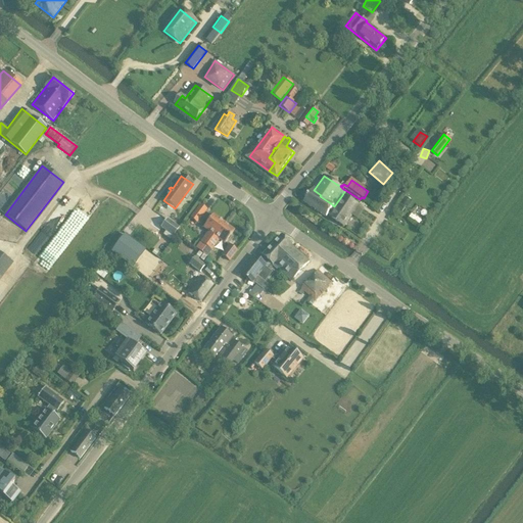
[(321,195),(314,190),(314,191),(313,191),(304,202),(327,217),(329,214),(332,216),(331,218),(343,226),(358,205),(344,197),(343,196),(342,195),(334,206),(332,204),(320,196),(321,195)]
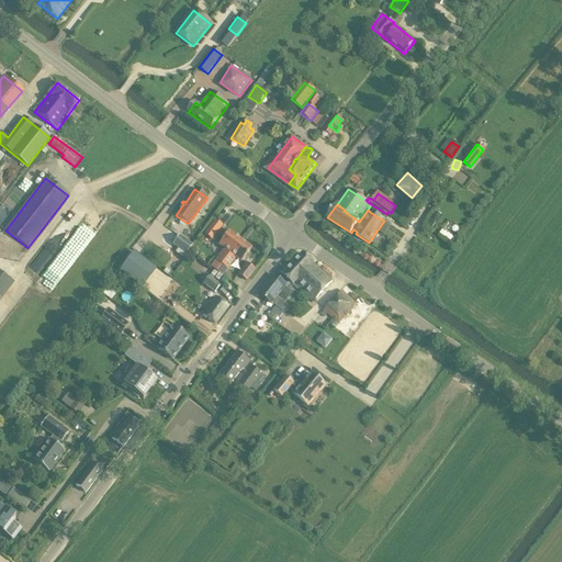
[(212,239),(222,226),(215,221),(205,234),(212,239)]
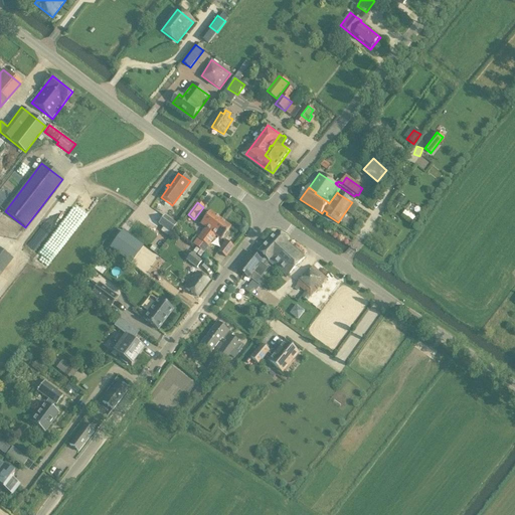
[(205,228),(197,238),(193,244),(198,249),(202,243),(220,220),(210,212),(200,224),(205,228)]
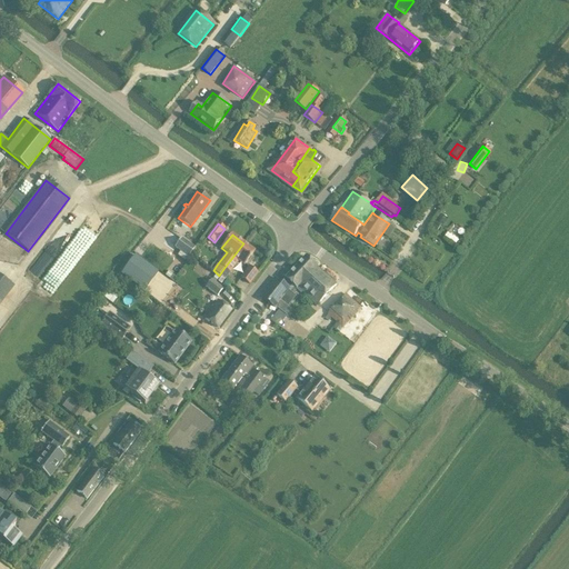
[(197,250),(182,239),(175,249),(180,252),(178,256),(188,262),(197,250)]
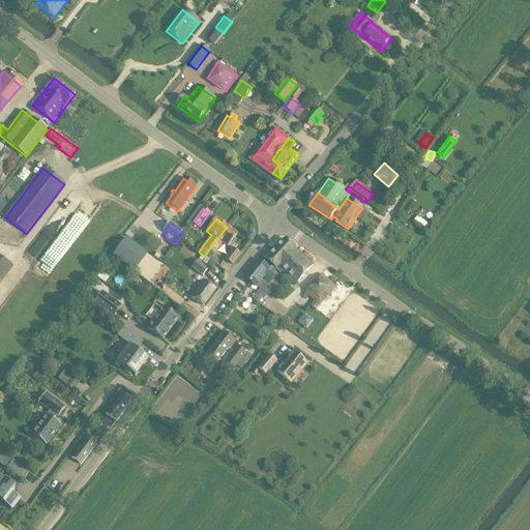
[(237,235),(227,227),(208,251),(214,255),(223,243),(228,247),(237,235)]
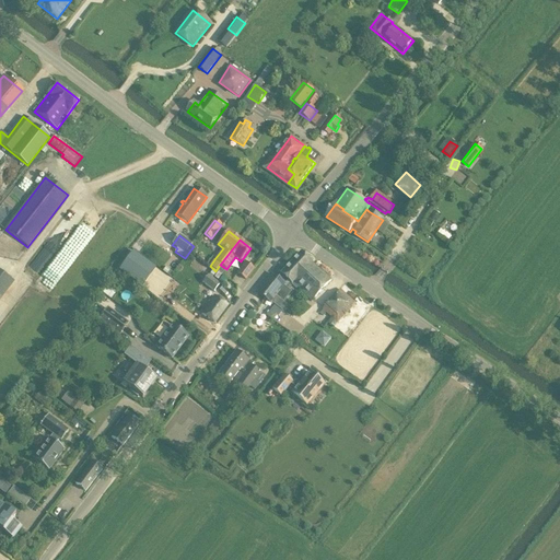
[(273,275),(258,294),(273,307),(288,289),(293,283),(313,301),(330,281),(315,267),(312,264),(310,263),(307,259),(301,253),(280,275),(282,276),(279,280),(273,275)]
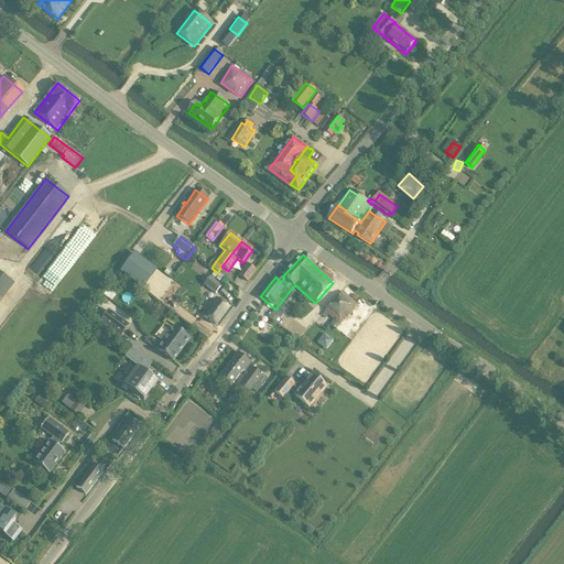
[(137,257),(125,273),(142,286),(154,270),(153,269),(154,268),(145,260),(144,262),(137,257)]
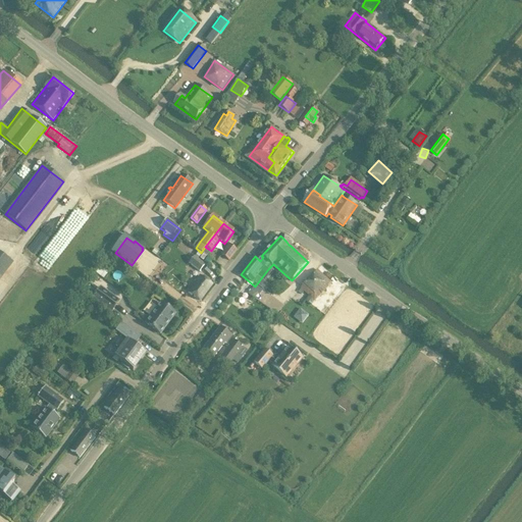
[(237,251),(228,246),(221,255),(228,261),(237,251)]
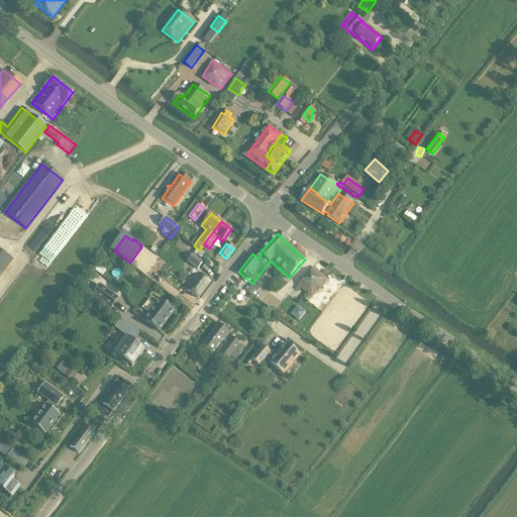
[(203,244),(199,250),(204,254),(209,248),(203,244)]
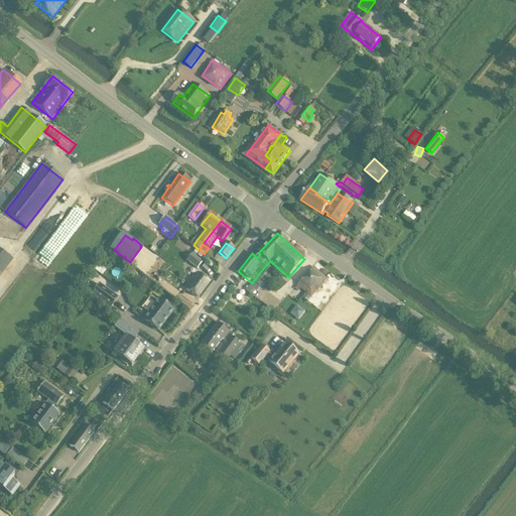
[(0,277),(12,264),(0,252),(0,277)]
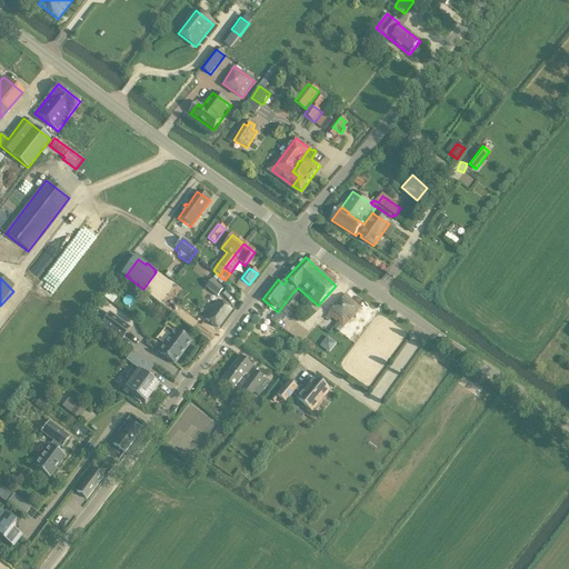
[(206,287),(217,297),(222,289),(211,280),(206,287)]
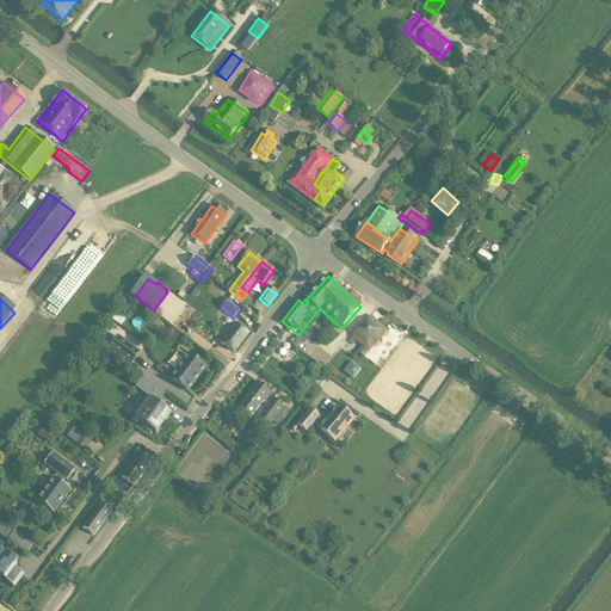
[(387,332),(371,316),(351,338),(368,352),(387,332)]
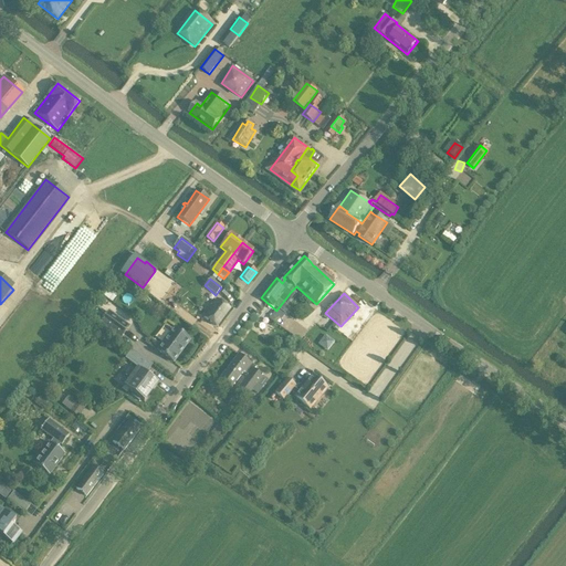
[(217,326),(230,310),(217,300),(203,317),(217,326)]
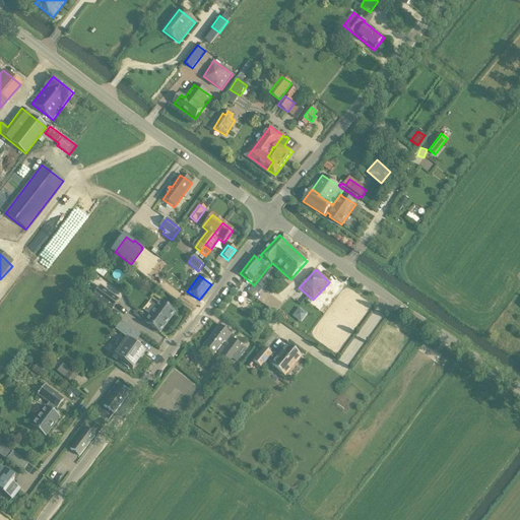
[(100,287),(91,298),(111,312),(119,301),(100,287)]
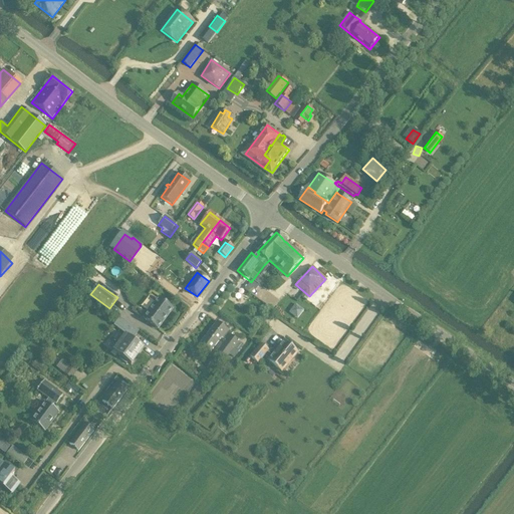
[(172,309),(159,299),(144,319),(158,329),(172,309)]
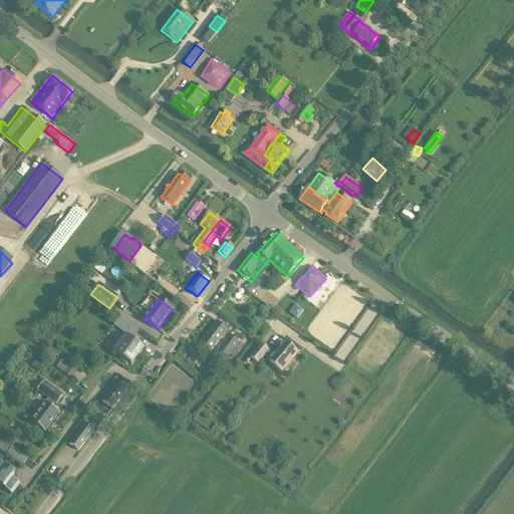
[(298,318),(304,309),(297,304),(290,312),(298,318)]
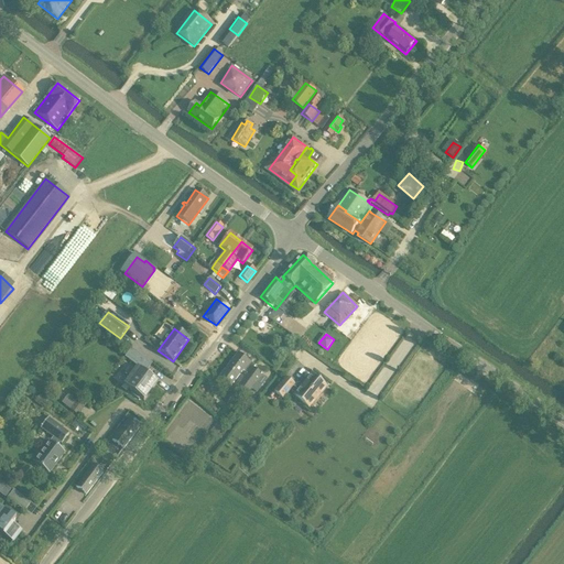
[(140,399),(143,401),(158,382),(144,373),(152,365),(131,349),(133,351),(127,360),(139,369),(140,370),(127,388),(131,392),(130,394),(138,400),(140,399)]
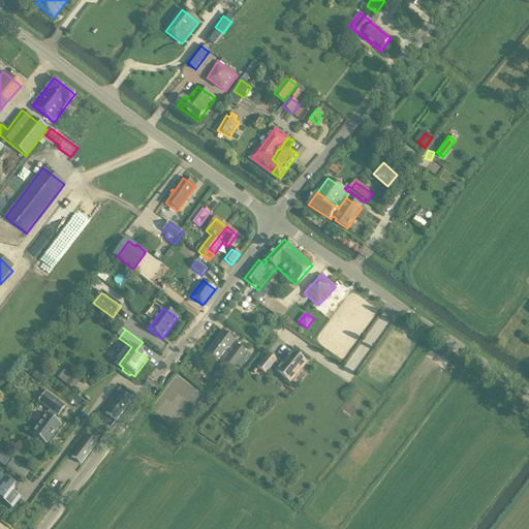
[(223,332),(206,354),(216,363),(227,348),(232,351),(223,364),(231,370),(236,365),(240,367),(249,354),(238,346),(240,344),(223,332)]
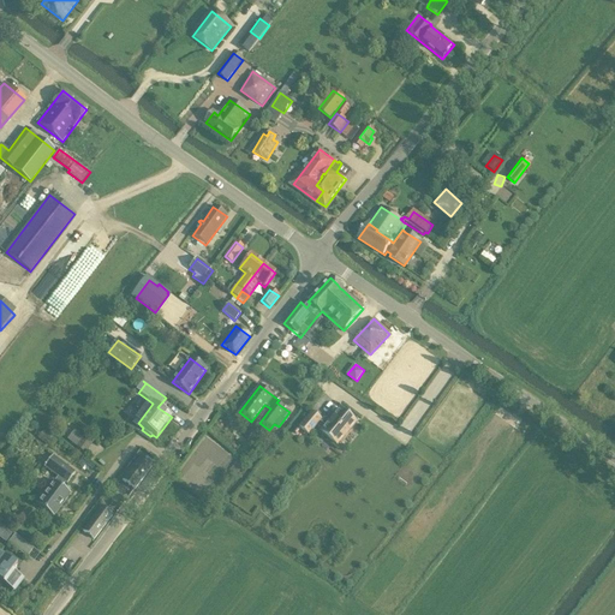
[(311,413),(299,428),(308,435),(315,427),(321,431),(320,433),(336,446),(356,423),(339,410),(326,427),(320,422),(321,421),(311,413)]
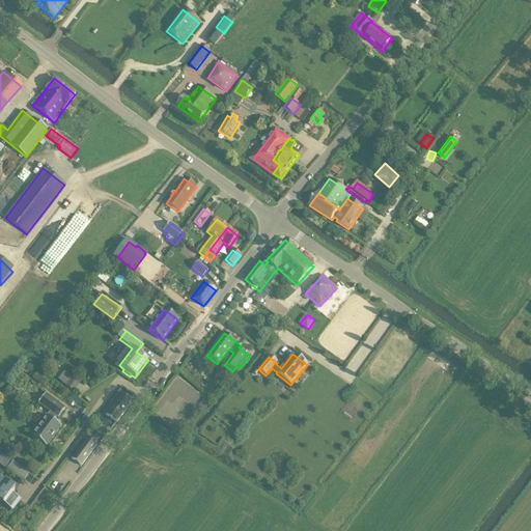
[(81,383),(64,370),(58,380),(75,391),(81,383)]
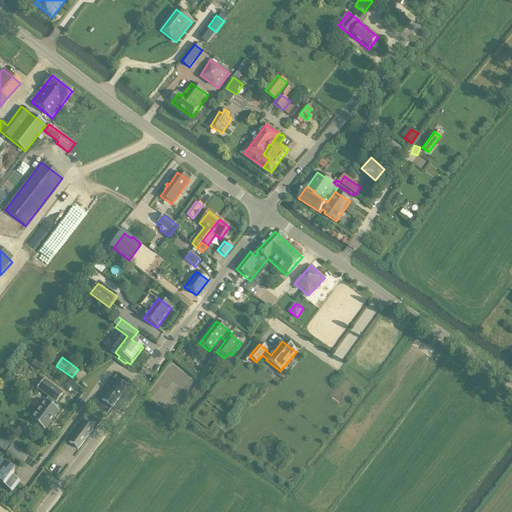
[(42,373),(46,366),(36,359),(32,365),(42,373)]
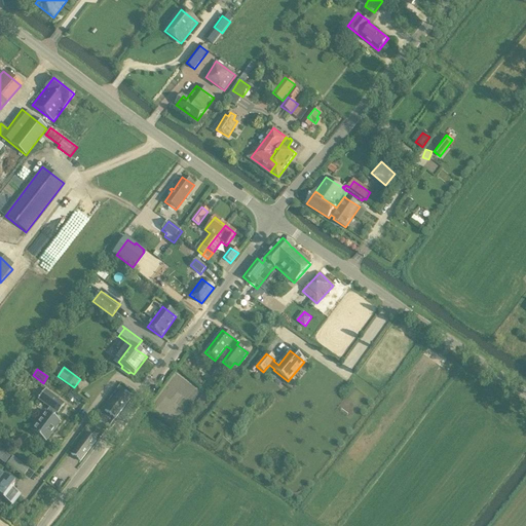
[(31,431),(45,443),(46,442),(45,442),(60,423),(61,423),(52,417),(55,413),(57,414),(58,414),(65,405),(64,404),(64,405),(45,390),(45,389),(38,400),(49,408),(46,412),(45,412),(45,413),(32,431),(31,431)]
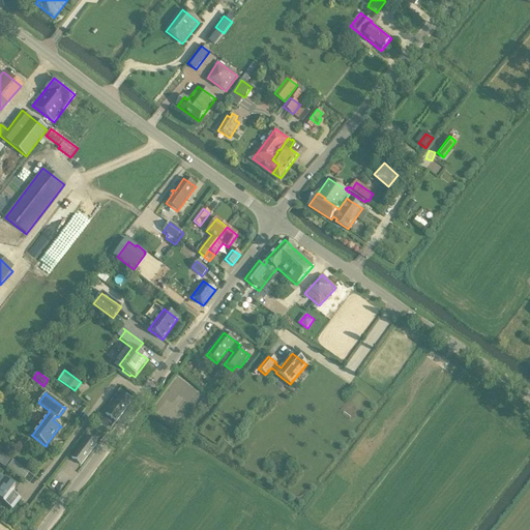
[(106,414),(116,422),(131,402),(120,393),(106,414)]
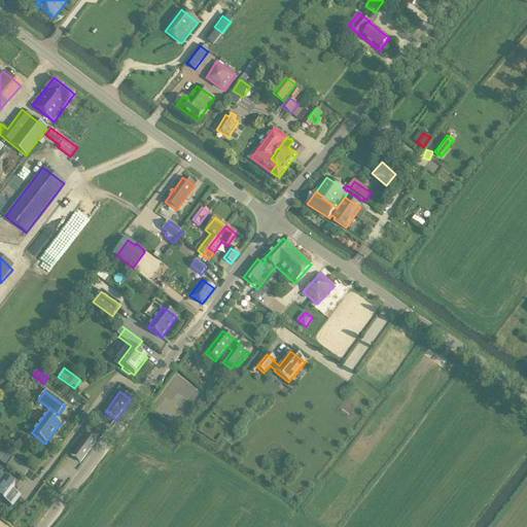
[(96,442),(86,434),(71,455),(80,462),(96,442)]
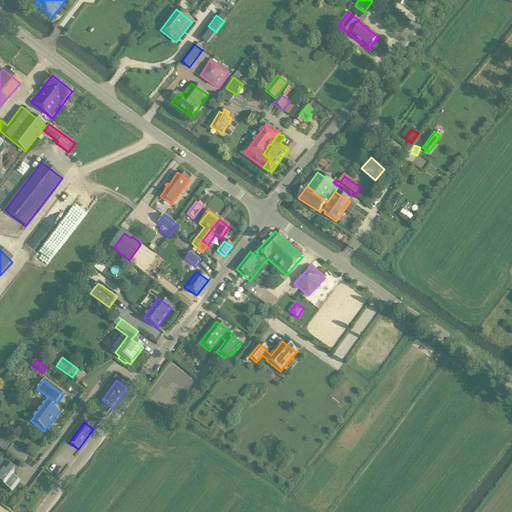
[(0,449),(6,452),(11,442),(0,436),(0,449)]
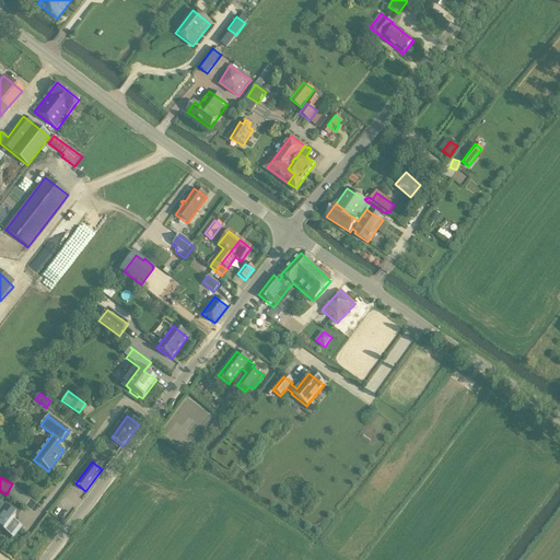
[(15,489),(10,496),(25,506),(30,500),(15,489)]
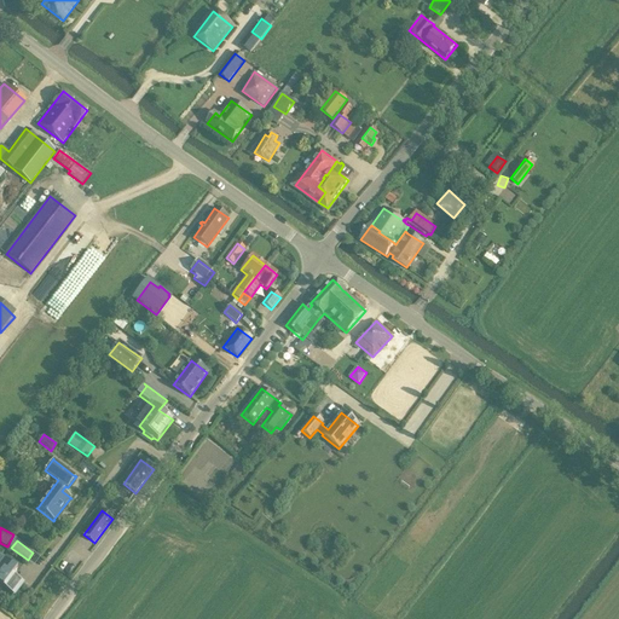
[(13,576),(17,571),(3,560),(0,563),(0,585),(12,596),(23,583),(13,576)]
